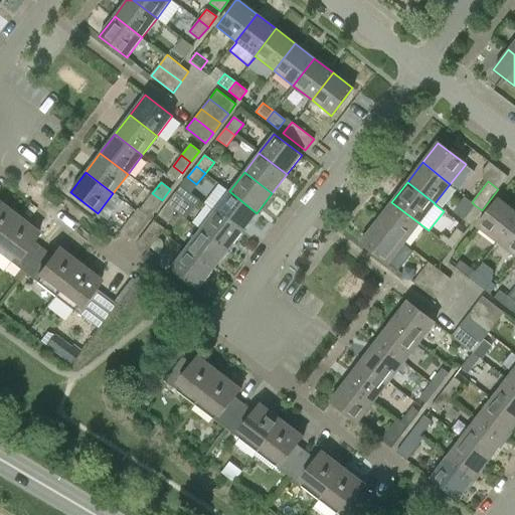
[(214,210),(242,231),(256,213),(229,191),(219,184),(205,203),(214,210)]
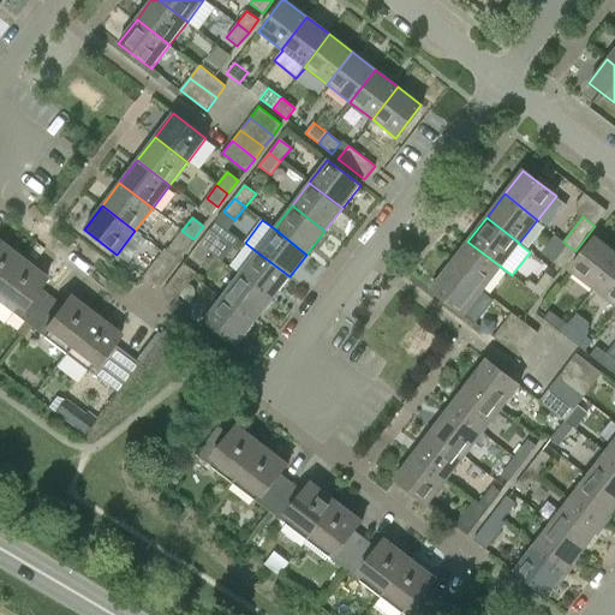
[(166,251),(178,260),(193,239),(181,231),(166,251)]
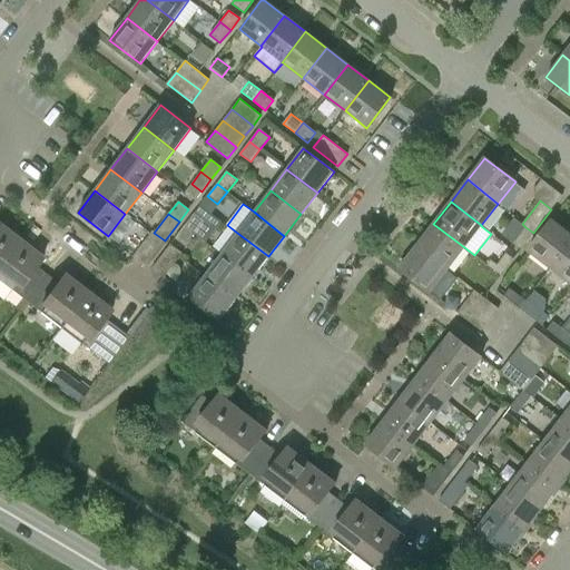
[(204,222),(194,214),(184,226),(195,234),(204,222)]
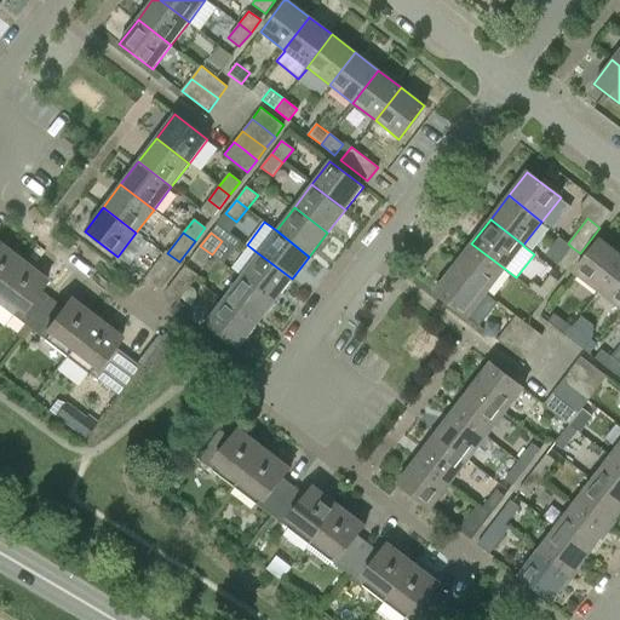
[(600,291),(619,263),(619,254),(600,240),(575,273),(600,291)]
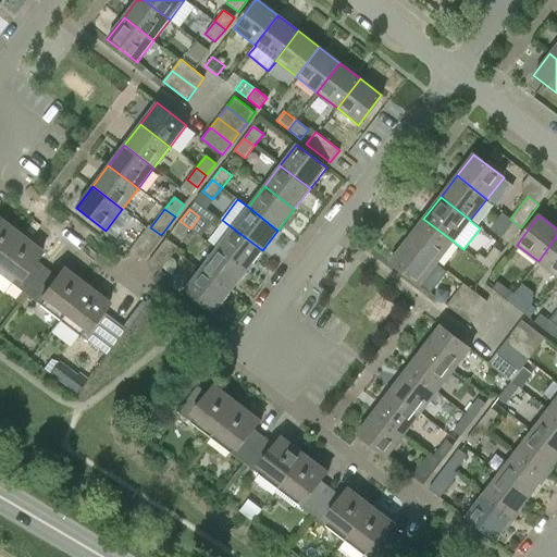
[(454,242),(423,219),(407,240),(437,263),(454,242)]
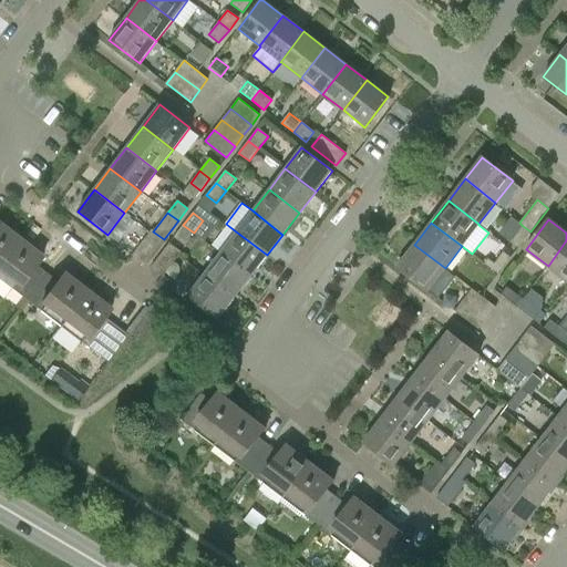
[(0,261),(18,238),(0,224),(0,261)]
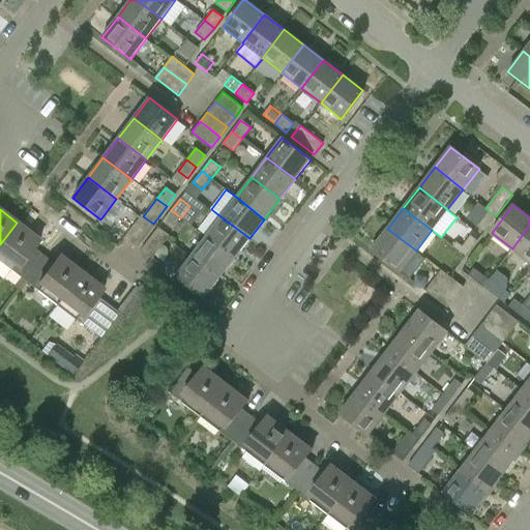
[(163,222),(172,229),(181,217),(171,210),(163,222)]
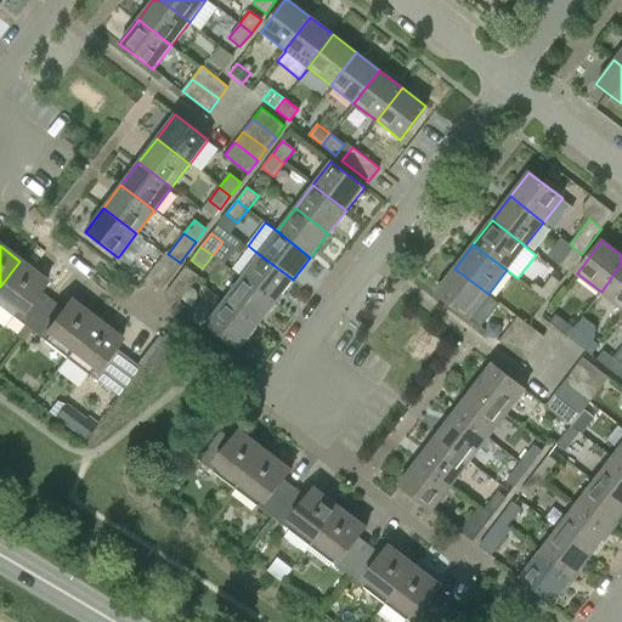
[(582,254),(574,248),(560,266),(569,272),(582,254)]
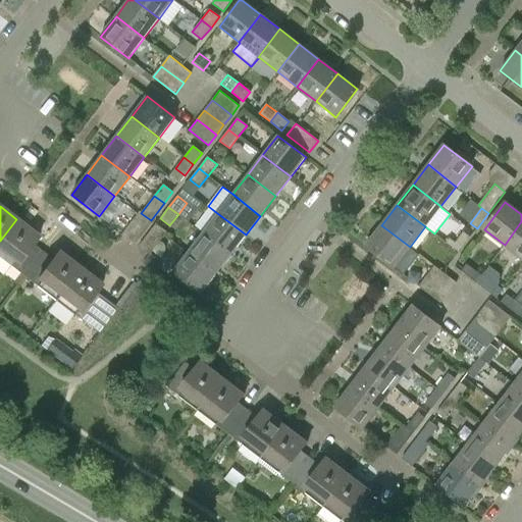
[(134,243),(151,220),(141,213),(140,211),(122,233),(134,243)]
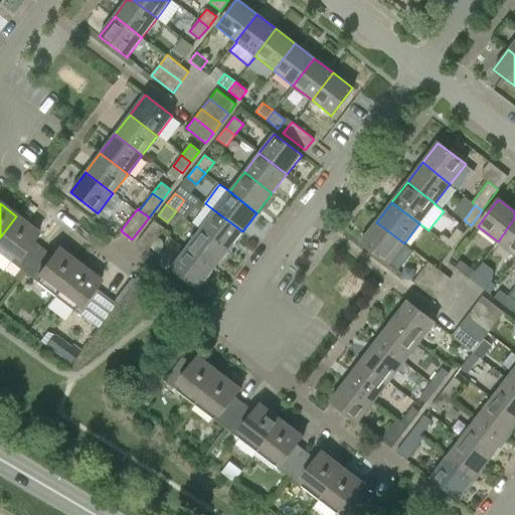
[(242,231),(214,210),(200,229),(227,250),(242,231)]
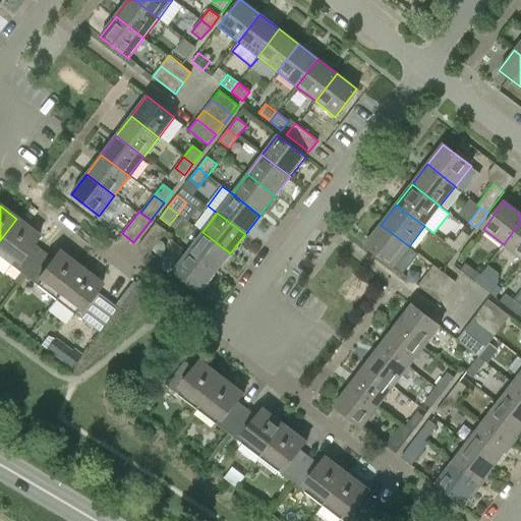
[(16,219),(0,240),(0,257),(19,272),(11,282),(15,286),(42,251),(32,244),(39,235),(16,219)]
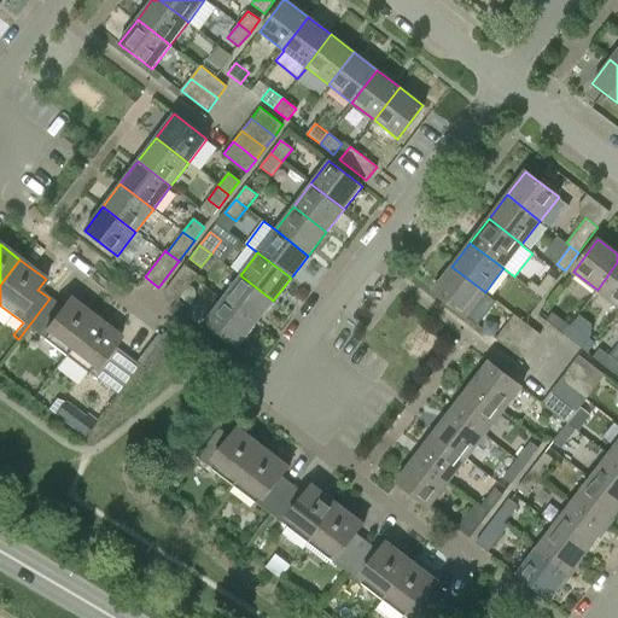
[(617,262),(598,290),(617,305),(617,262)]
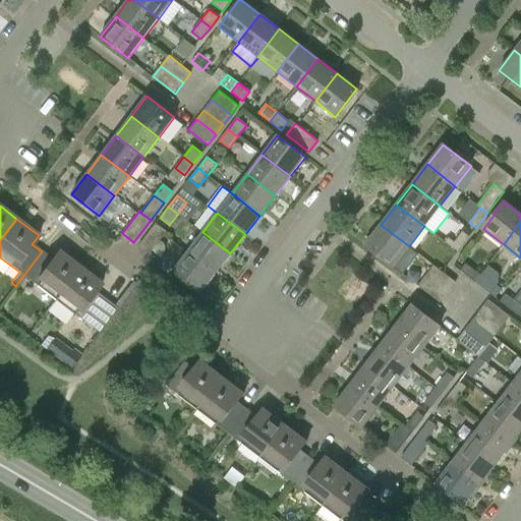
[(167,232),(156,224),(138,245),(150,254),(167,232)]
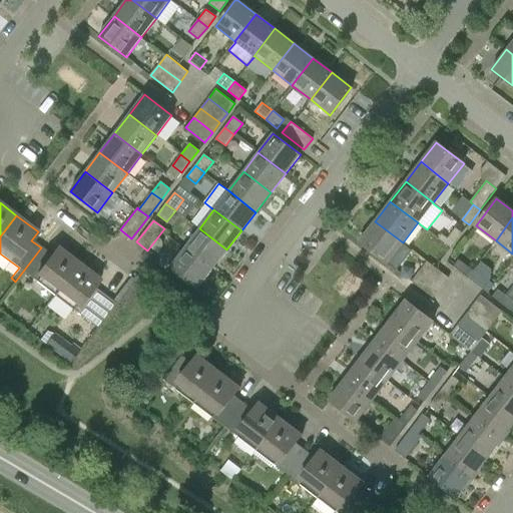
[(403,242),(375,221),(359,241),(387,263),(403,242)]
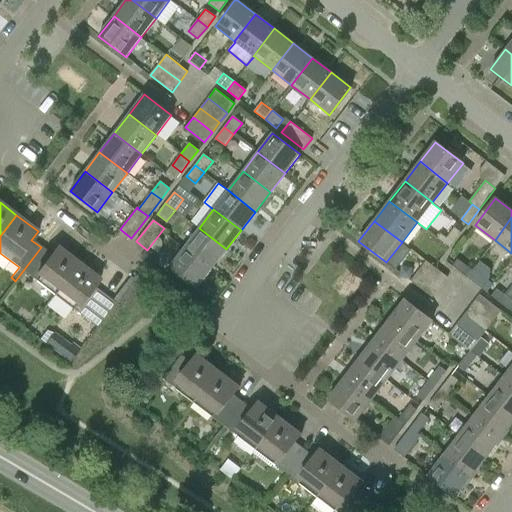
[(440,233),(437,238),(449,248),(461,233),(454,227),(446,238),(440,233)]
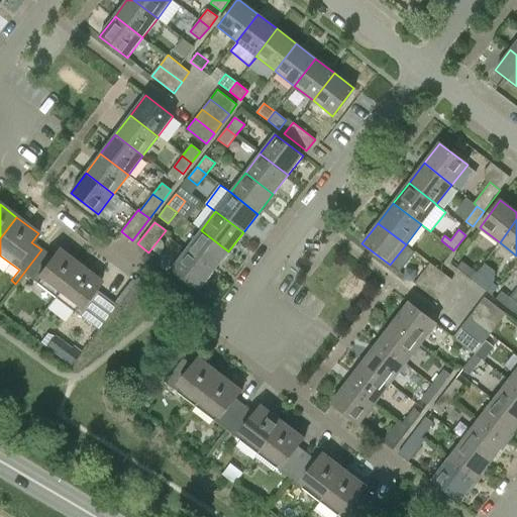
[(228,251),(201,230),(186,249),(214,271),(228,251)]
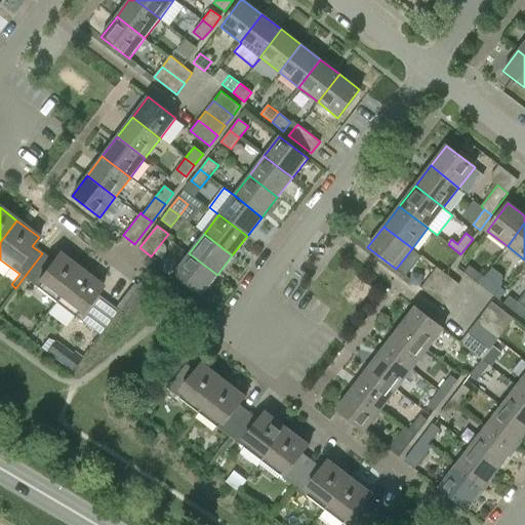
[(55,301),(80,270),(58,252),(52,260),(42,253),(15,288),(18,290),(27,280),(55,301)]
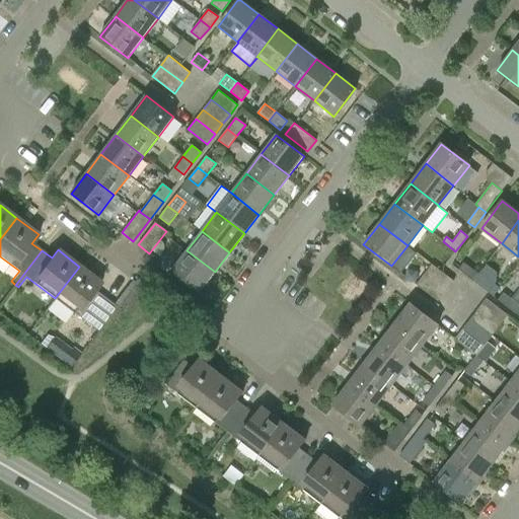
[(215,272),(187,250),(171,271),(199,292),(215,272)]
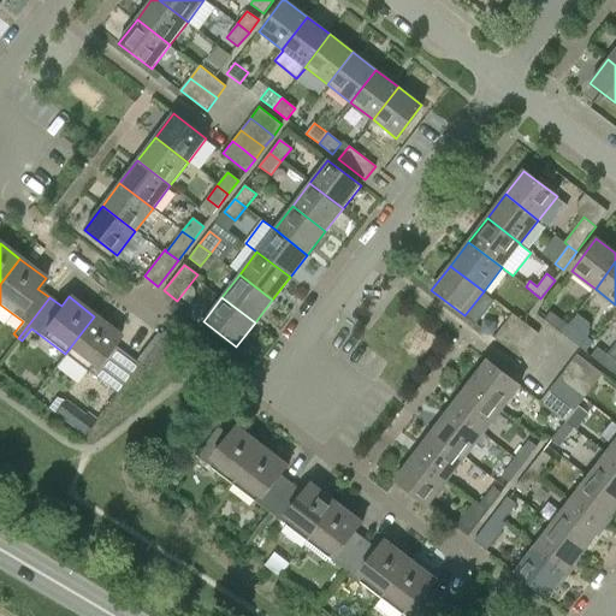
[(551,312),(544,320),(562,333),(568,325),(551,312)]
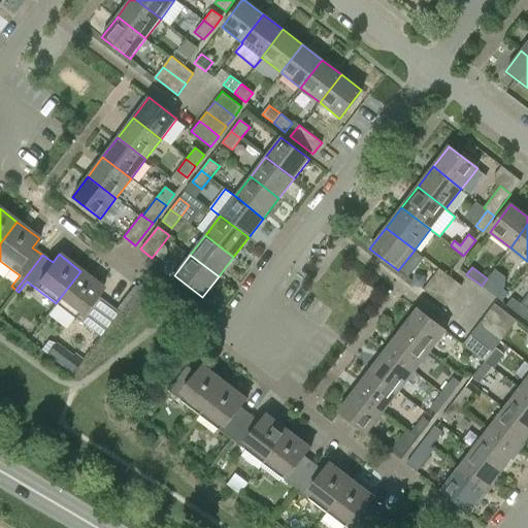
[(431,279),(453,296),(461,286),(439,269),(431,279)]
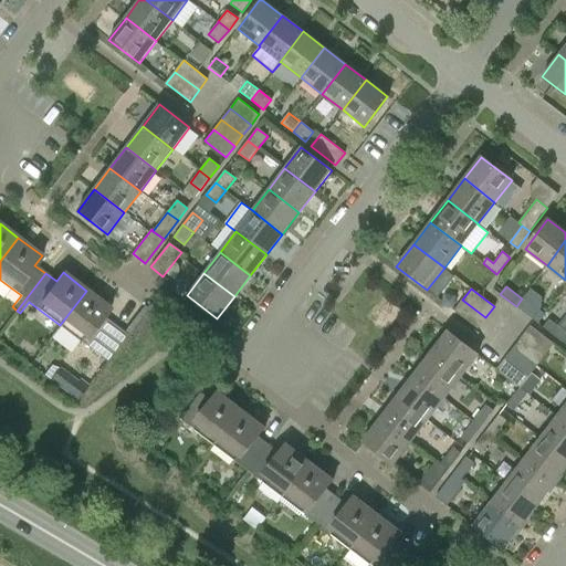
[(86,291),(60,325),(93,352),(114,325),(103,317),(109,308),(86,291)]
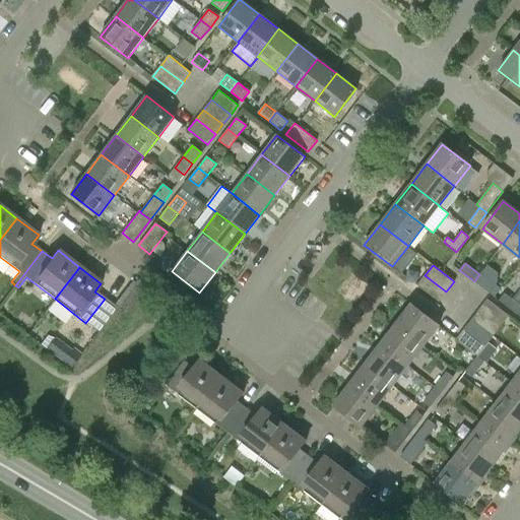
[(490,293),(495,285),(479,274),(474,281),(490,293)]
